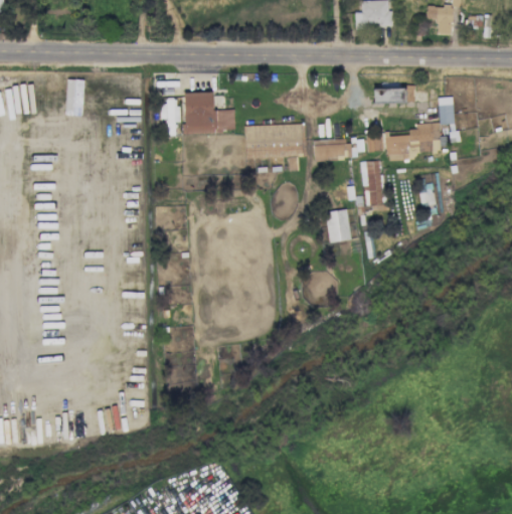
[(388,0),(362,1),(362,12),(355,12),(355,26),(380,25),(380,27),(393,27),(393,10),(388,10),(388,0)]
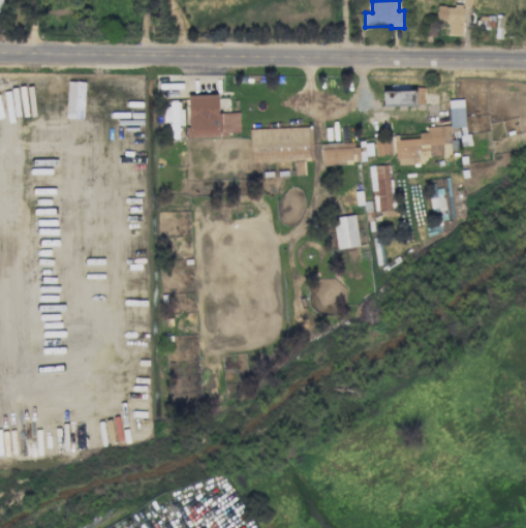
[(473,0),(464,0),(464,7),(473,8),(473,0)]
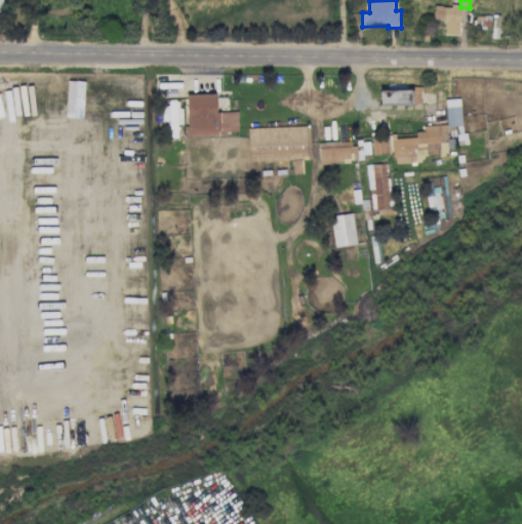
[(446,35),(462,35),(462,6),(435,6),(435,19),(446,19),(446,35)]
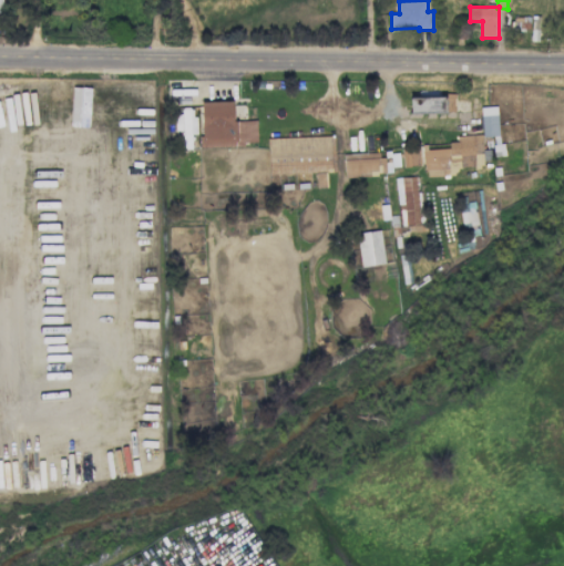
[(411,114),(458,113),(458,96),(411,98),(411,114)]
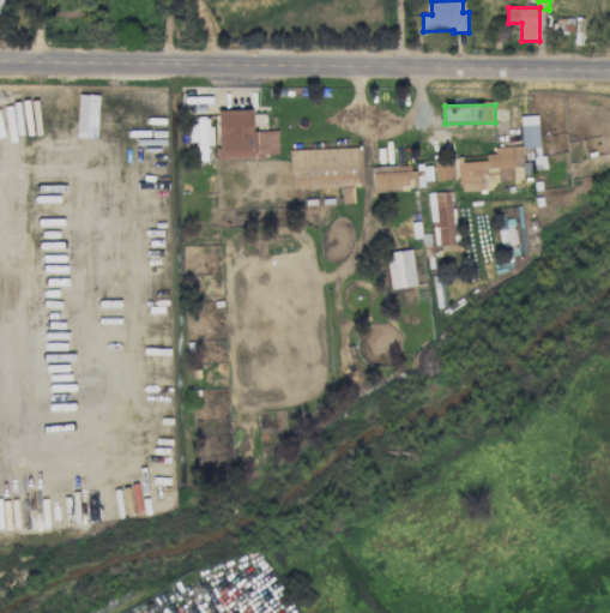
[(279,131),(253,132),(253,110),(219,112),(219,161),(266,160),(266,155),(281,155),(279,131)]
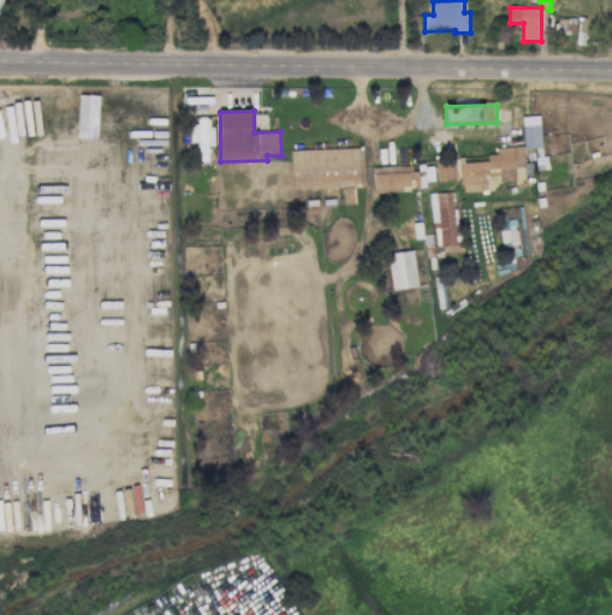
[(524,118),(526,151),(538,151),(539,171),(546,171),(542,117),(524,118)]
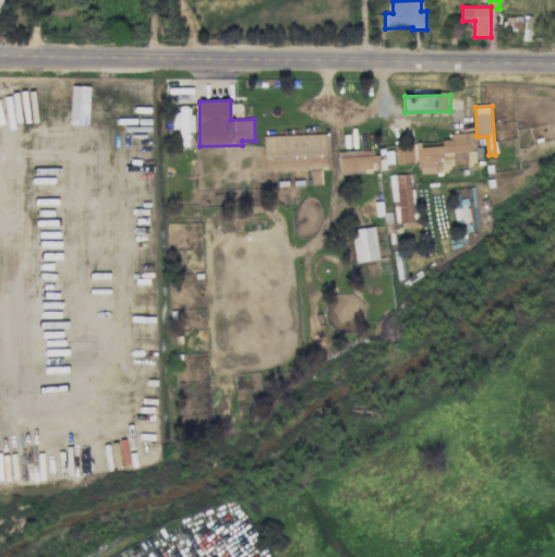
[(175,110),(175,130),(181,130),(182,147),(190,147),(190,132),(194,132),(193,110),(175,110)]
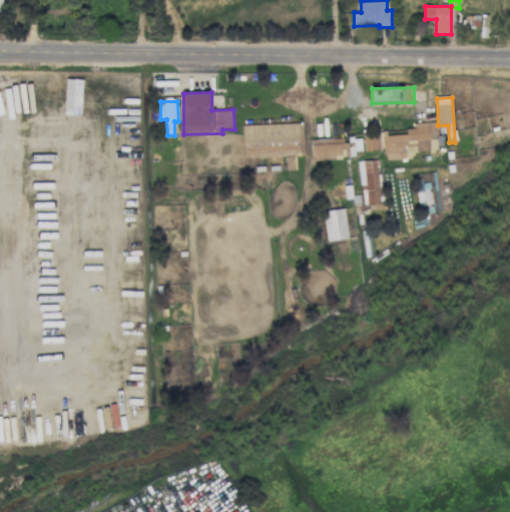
[(243,125),(245,158),(287,157),(288,170),(298,170),(297,155),(305,155),(304,123),(243,125)]
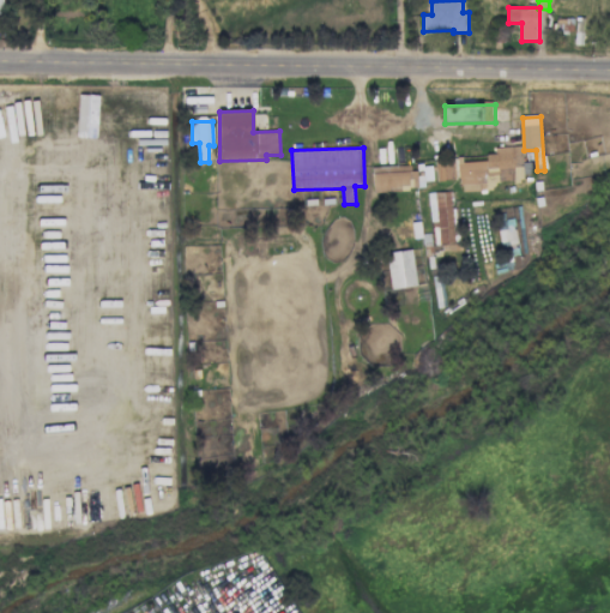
[(461,193),(499,190),(497,184),(524,181),(524,175),(532,174),(532,163),(525,163),(524,148),(487,151),(487,160),(459,162),(461,193)]
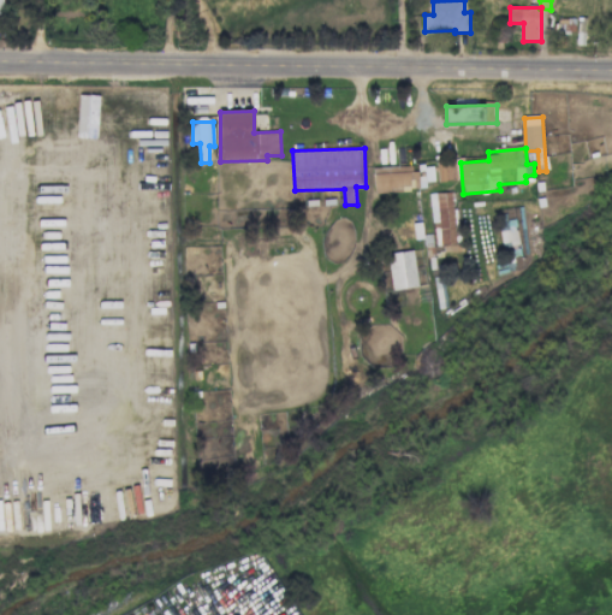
[(440,182),(458,181),(457,160),(439,160),(440,182)]
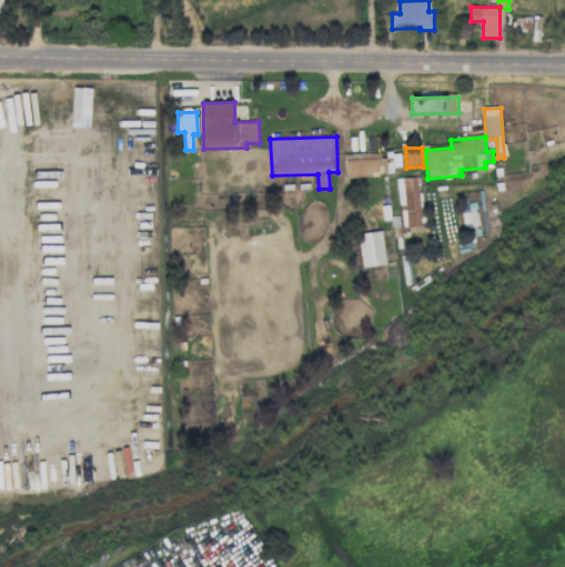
[(346,178),(389,176),(389,154),(346,155),(346,178)]
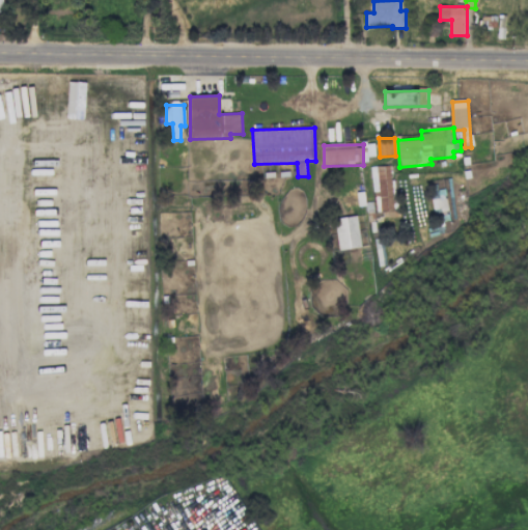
[(393,167),(374,167),(376,211),(394,211),(393,167)]
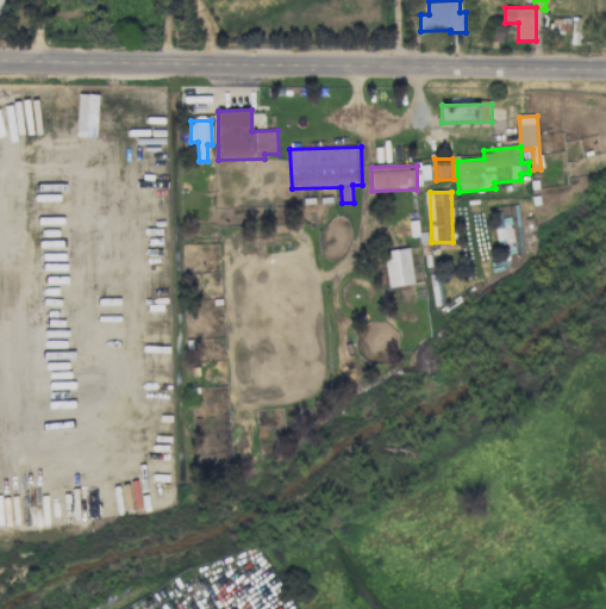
[(414,285),(412,249),(386,252),(389,287),(414,285)]
